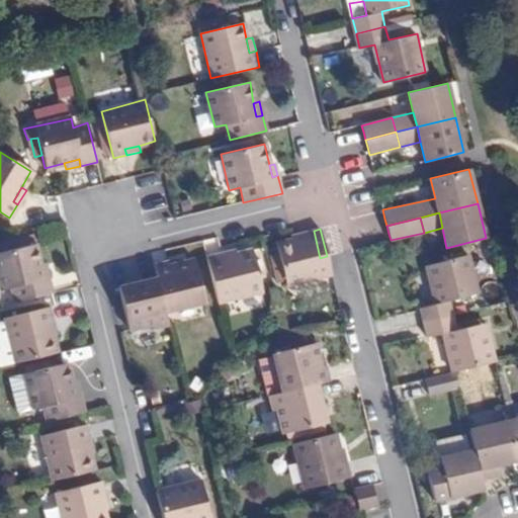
[(331,274),(327,256),(320,258),(314,231),(306,232),(307,238),(294,240),(278,245),(286,284),(331,274)]
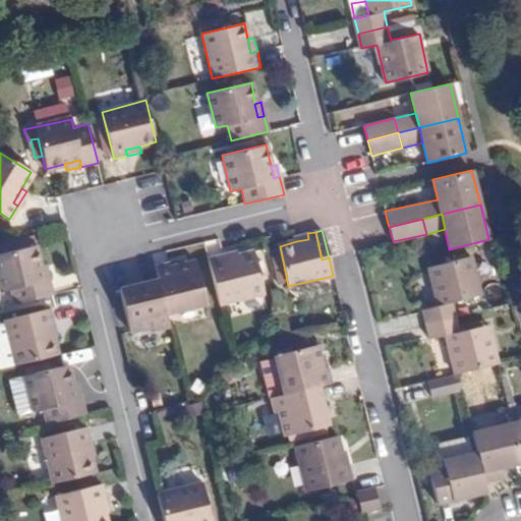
[(308,239),(307,233),(294,236),(296,241),(308,239)]
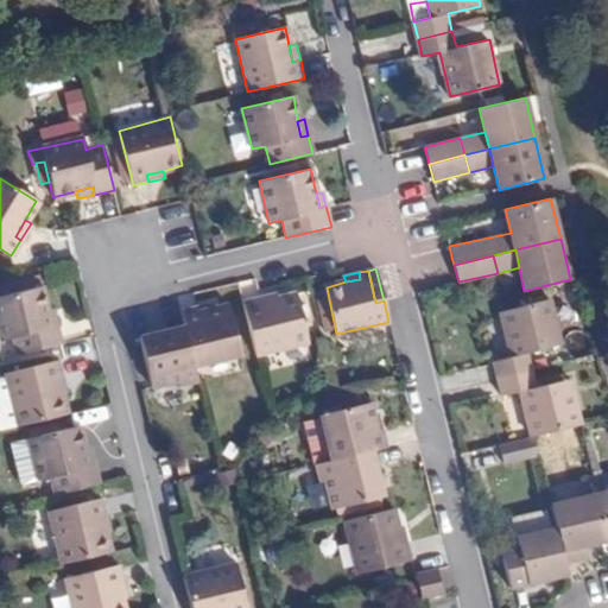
[(14,356),(61,343),(45,285),(18,292),(0,297),(0,340),(12,339),(14,356)]
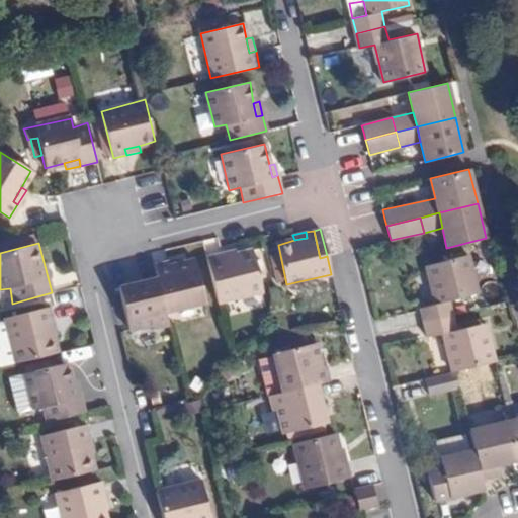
[(222,252),(205,255),(217,300),(261,290),(250,245),(235,249),(236,254),(223,257),(222,252)]
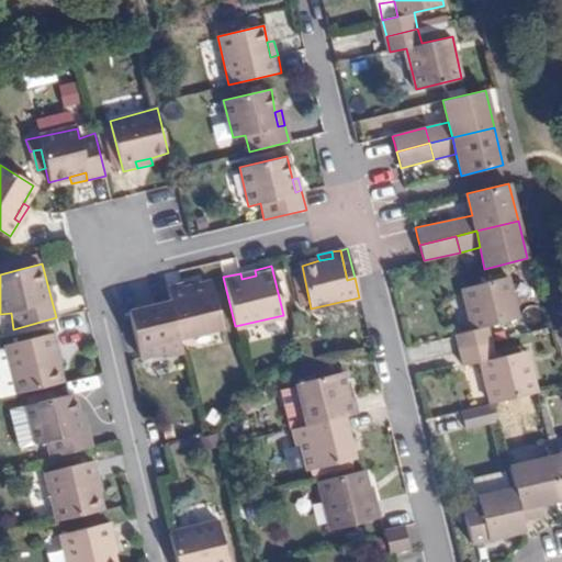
[(255,270),(240,273),(242,279),(256,276),(255,270)]
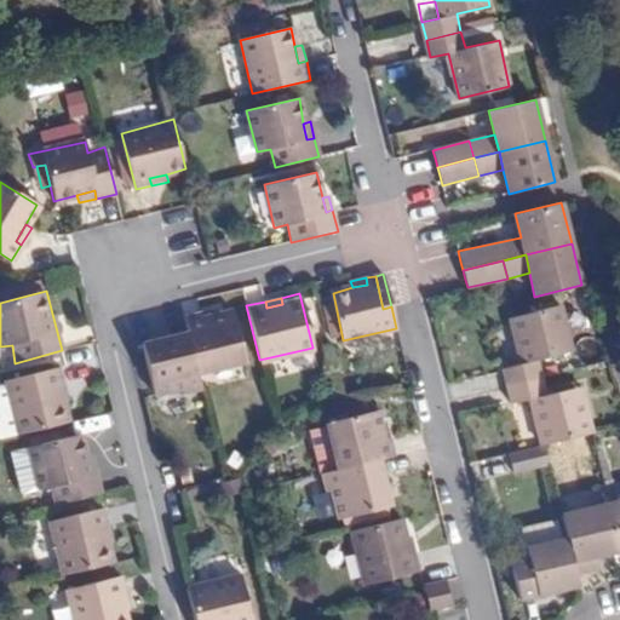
[(505,367),(510,385),(543,378),(538,359),(572,350),(562,308),(514,320),(522,363),(505,367)]
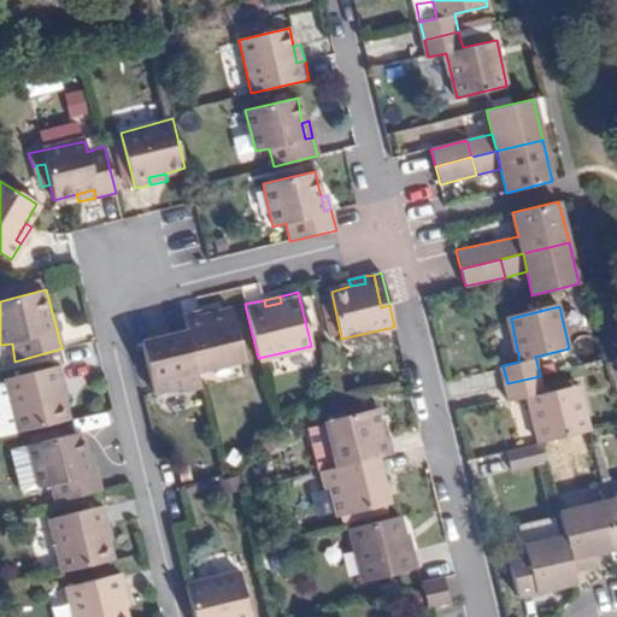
[(201,309),(183,313),(187,330),(197,368),(241,356),(230,307),(201,315),(201,309)]
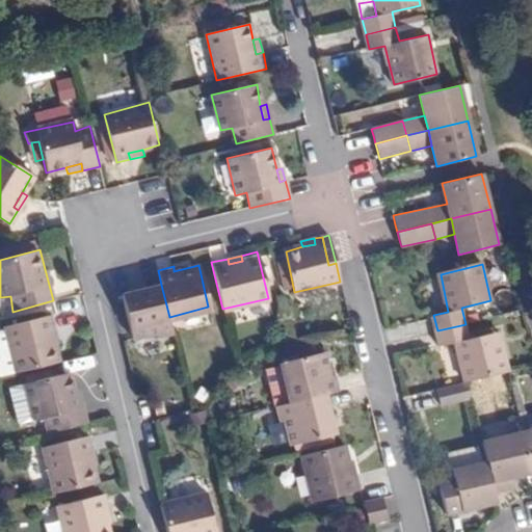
[(169,317),(161,285),(122,295),(132,339),(157,333),(157,338),(174,335),(169,317)]
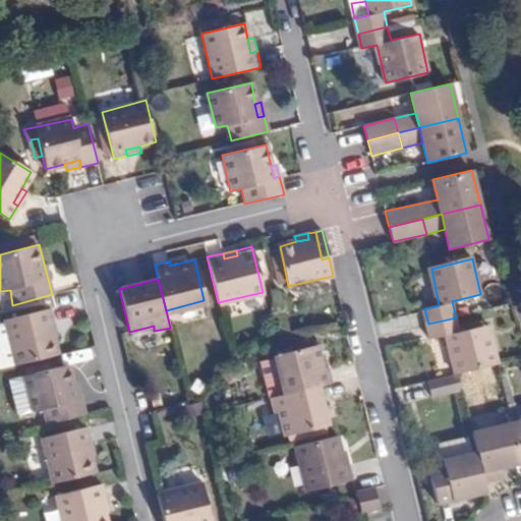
[(4,319),(33,312),(32,306),(2,313),(4,319)]
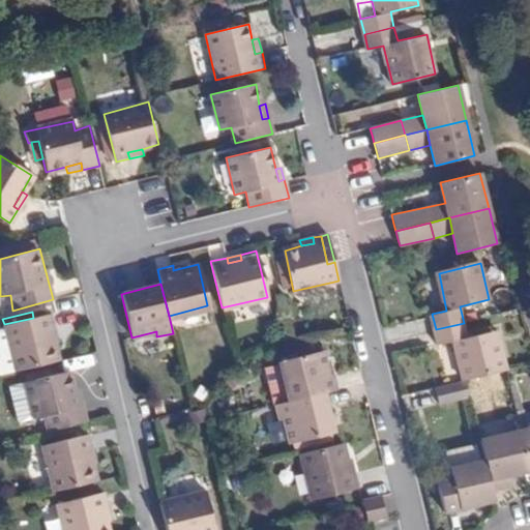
[(16,372),(57,360),(51,332),(55,331),(51,314),(33,318),(4,324),(16,372)]
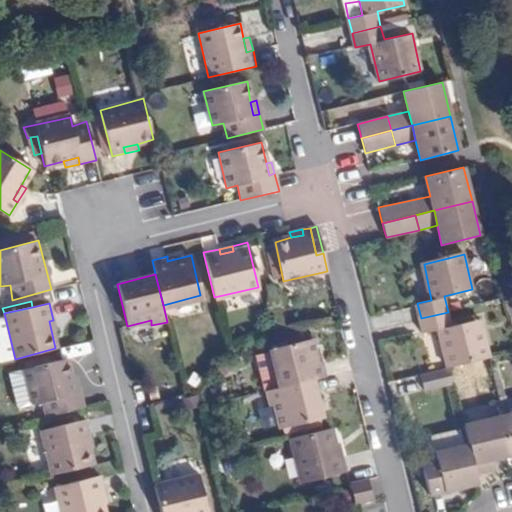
[(448,312),(421,318),(424,332),(439,330),(446,367),(449,367),(488,357),(480,320),(451,326),(448,312)]
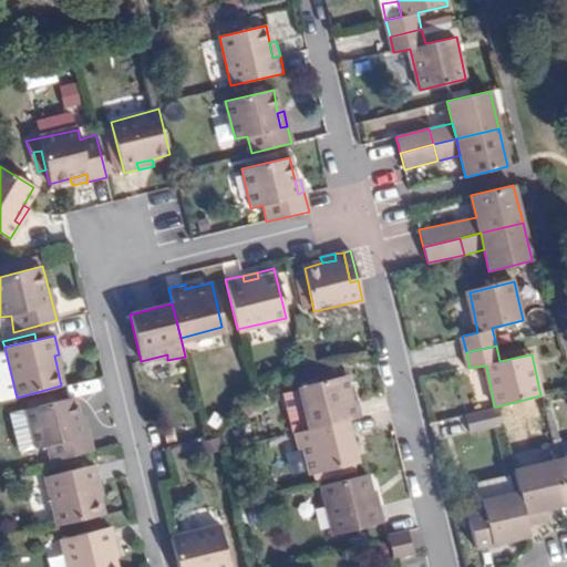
[(0,400),(17,398),(6,351),(0,352),(0,400)]
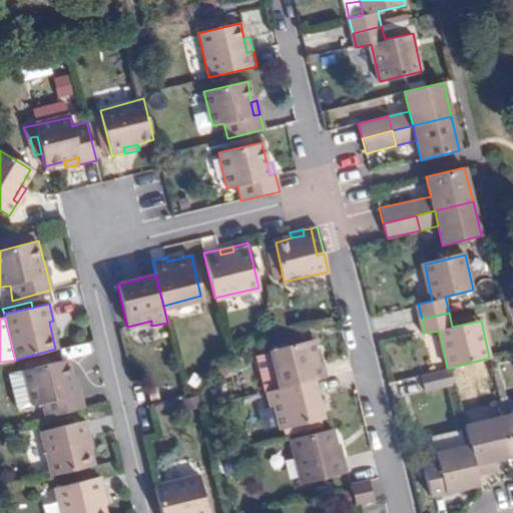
[(316,380),(327,377),(324,363),(318,364),(313,339),(270,349),(279,389),(316,380)]
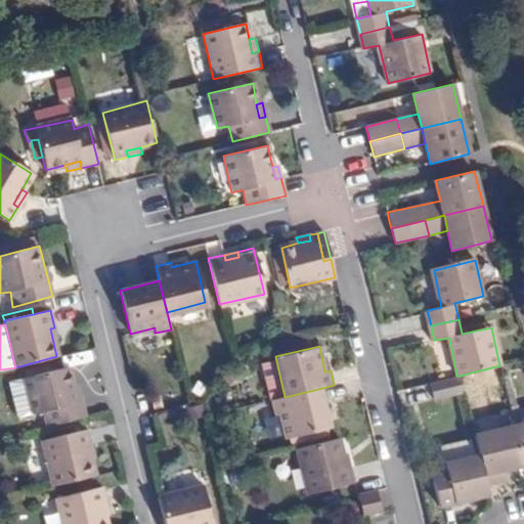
[(285,397),(275,356),(260,360),(269,401),(271,400),(285,397)]
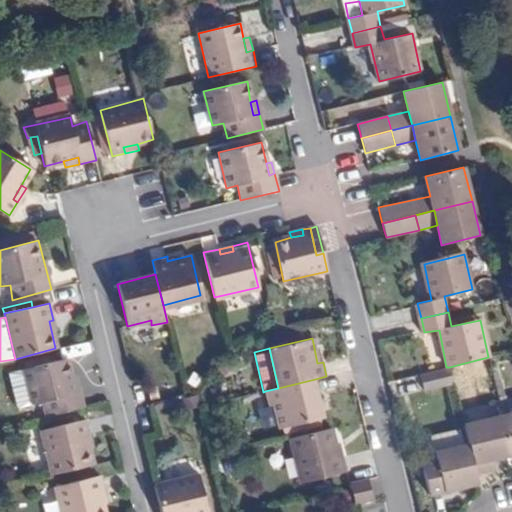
[(46,416),(85,407),(82,393),(76,394),(67,360),(25,371),(32,403),(43,402),(46,416)]
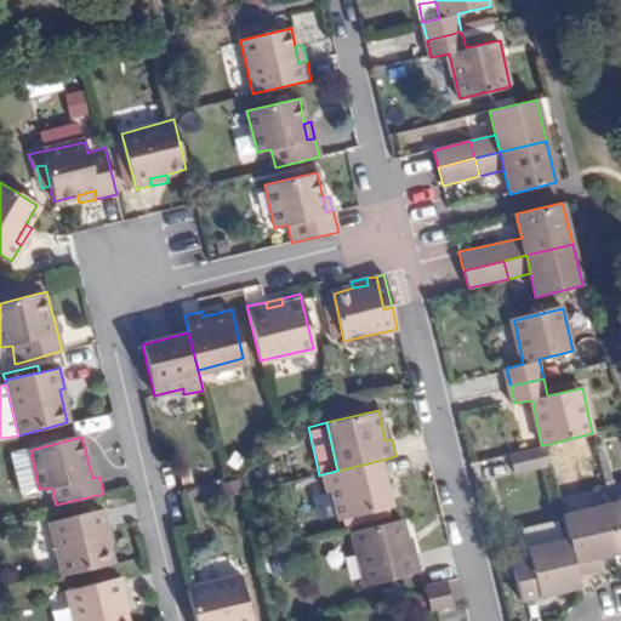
[(541,445),(510,454),(514,473),(550,465),(545,445),(541,445)]
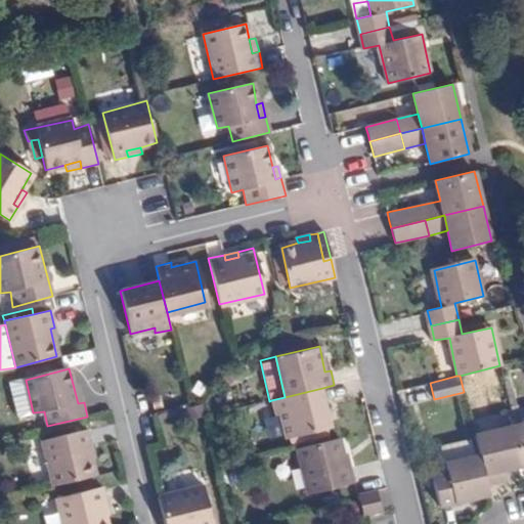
[(332,427),(322,388),(285,397),(271,400),(275,415),(282,413),(287,437),(292,436),(329,428),(332,427)]
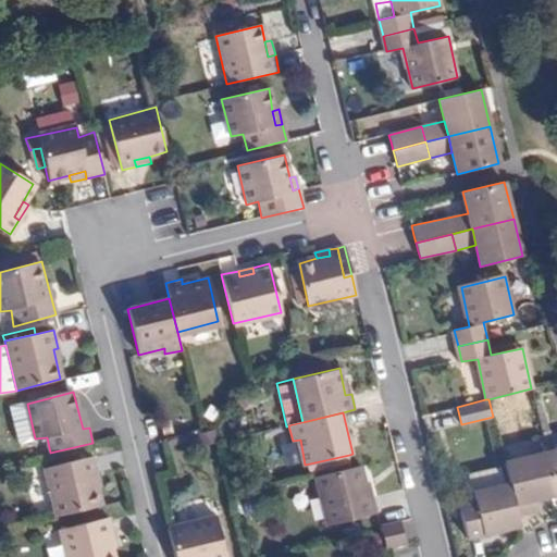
[(556,448),(546,452),(556,494),(556,448)]
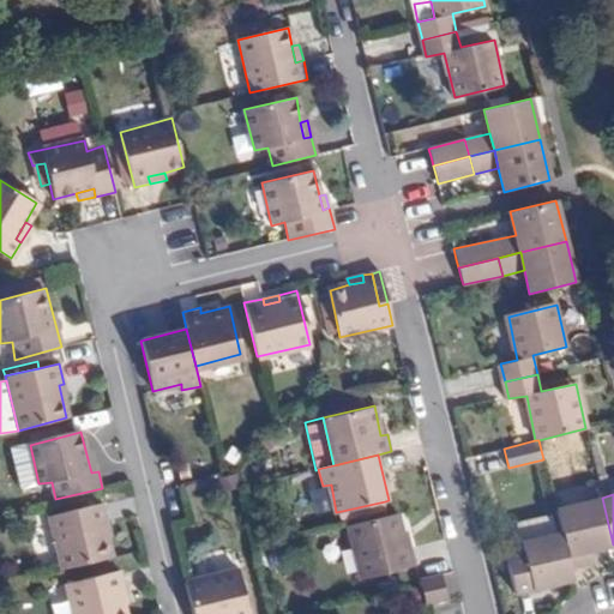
[(613,545),(602,498),(555,510),(561,534),(570,570),(589,566),(587,552),(613,545)]
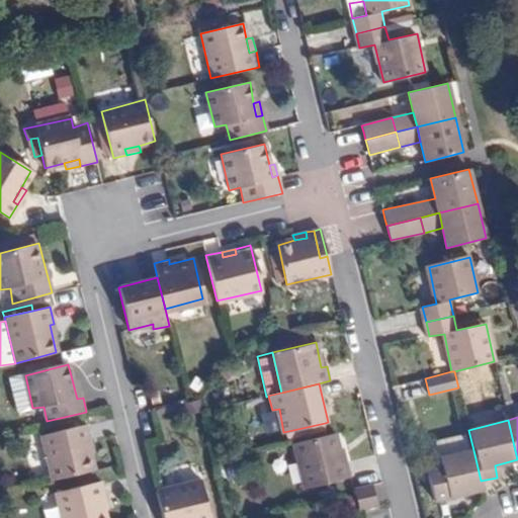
[(325,423),(288,431),(290,438),(327,430),(325,423)]
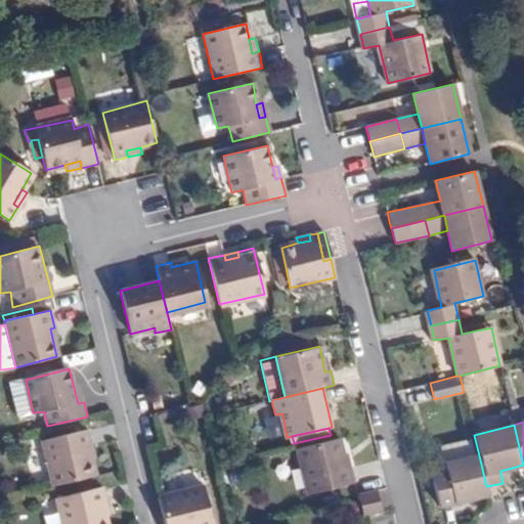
[(53,486),(96,475),(89,447),(94,446),(89,429),(42,439),(53,486)]
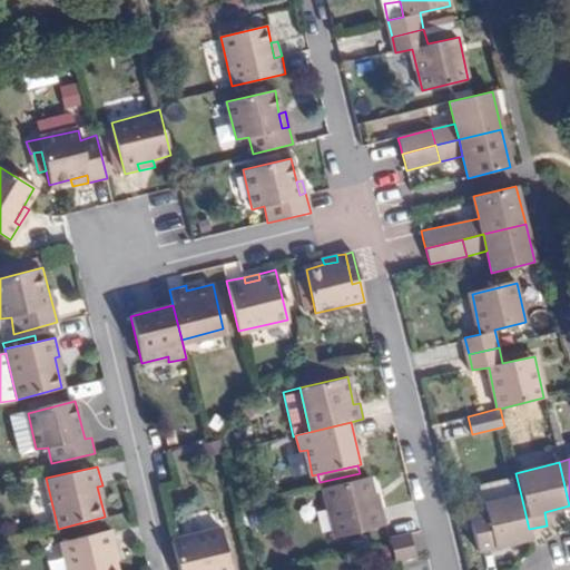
[(373,494),(370,477),(323,489),(336,537),(385,526),(382,510),(376,511),(373,494)]
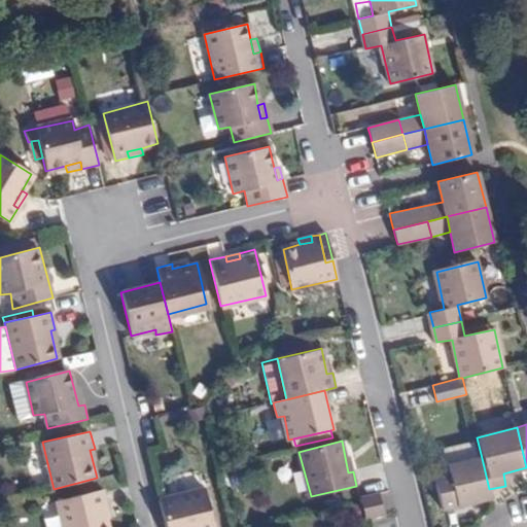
[(443,508),(491,497),(489,489),(482,458),(447,465),(448,472),(435,477),(443,508)]
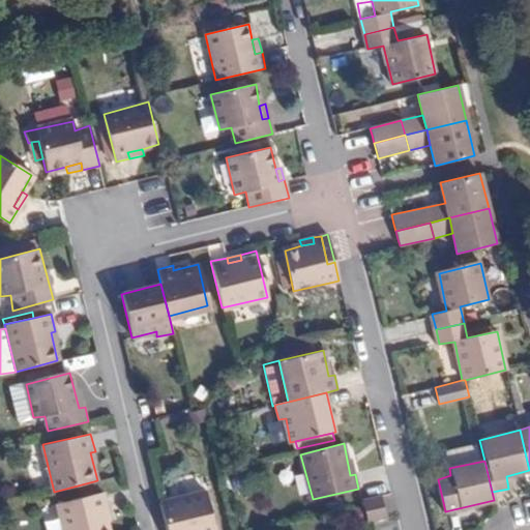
[(159,501),(166,529),(213,529),(203,491),(159,501)]
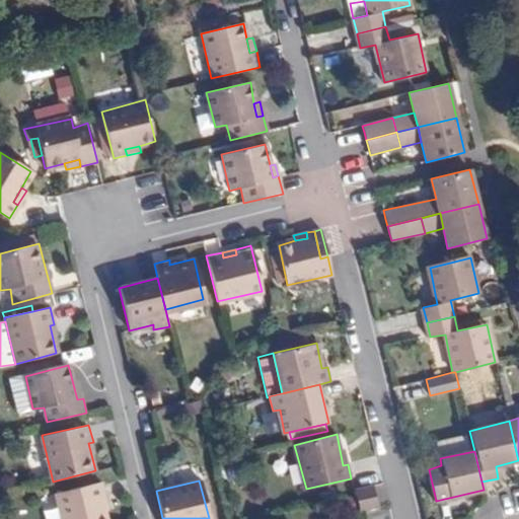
[(62,518),(106,518),(102,498),(106,497),(102,482),(56,493),(62,518)]
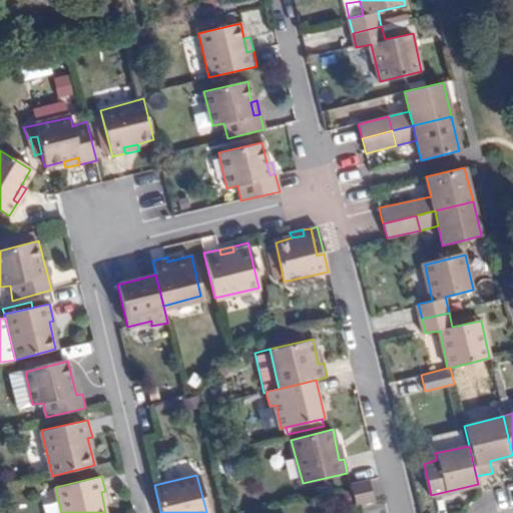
[(350,484),(355,504),(373,499),(369,480),(350,484)]
